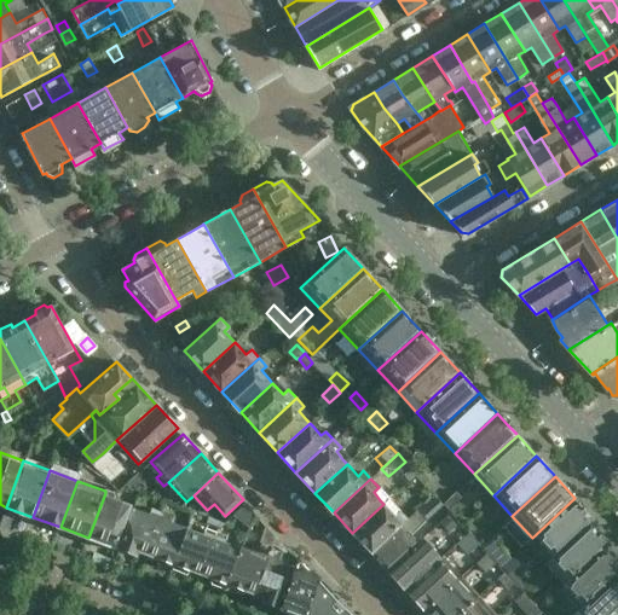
[(456,491),(444,503),(450,510),(463,498),(456,491)]
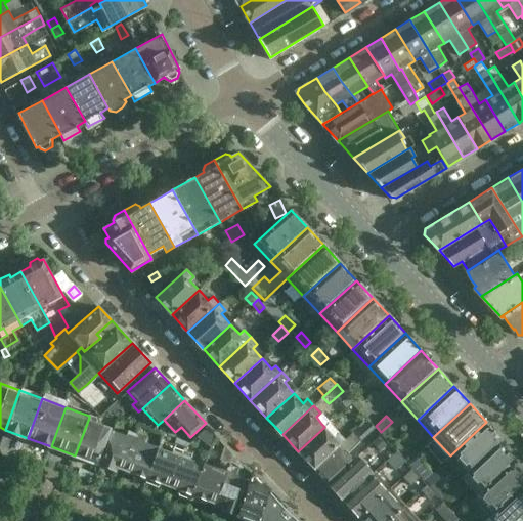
[(89,418),(75,456),(97,464),(111,426),(89,418)]
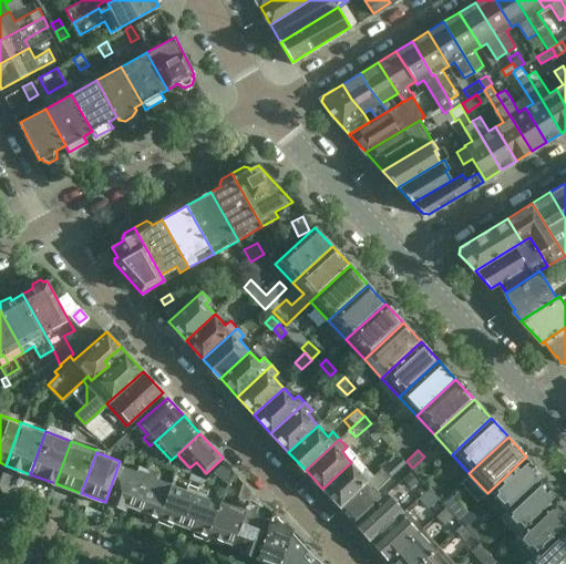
[(487,493),(486,494),(503,513),(539,480),(542,477),(525,458),(487,493)]
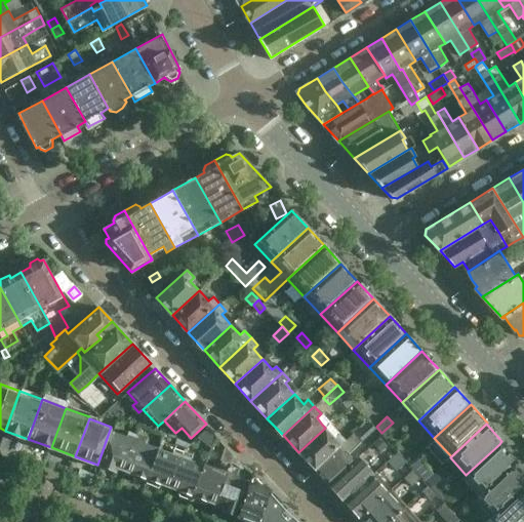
[(208,428),(198,437),(212,448),(216,436),(208,428)]
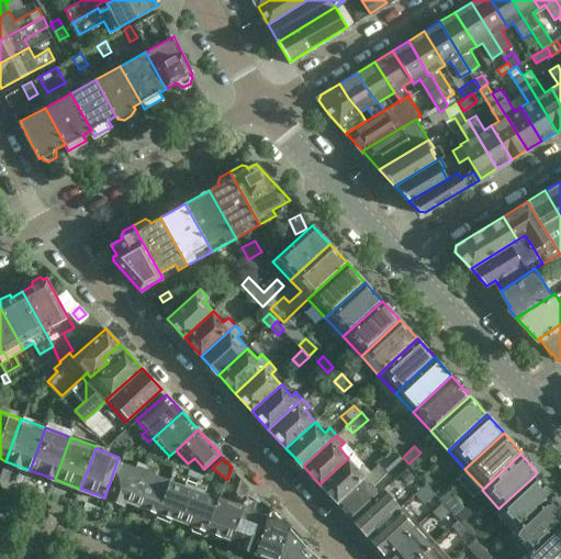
[(348,458),(320,484),(337,503),(371,472),(363,464),(358,469),(352,462),(348,458)]
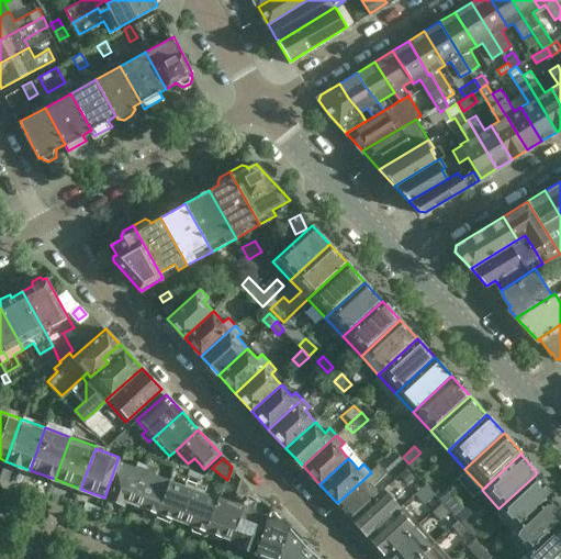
[(122,462),(109,499),(125,505),(126,501),(134,503),(148,465),(139,461),(137,468),(122,462)]
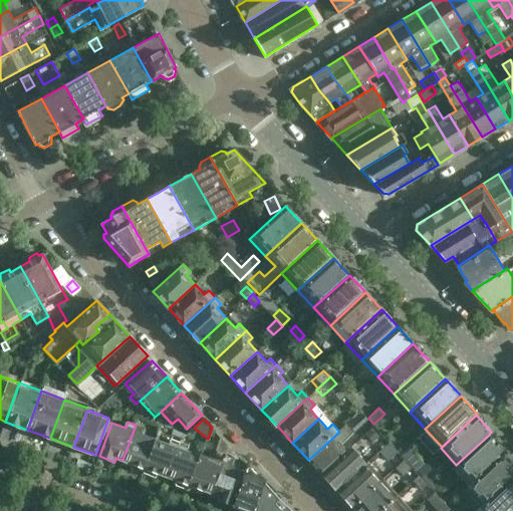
[(144,473),(156,439),(143,435),(146,429),(136,425),(122,460),(129,462),(131,468),(144,473)]
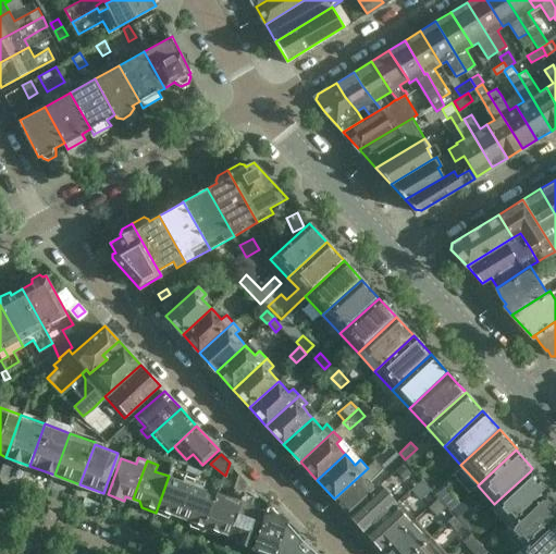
[(334,499),(348,515),(378,489),(371,481),(384,469),(375,460),(368,468),(334,499)]
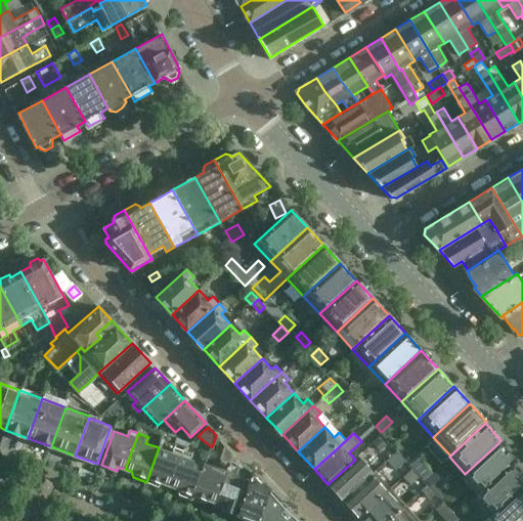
[(378,437),(374,441),(381,448),(385,444),(378,437)]
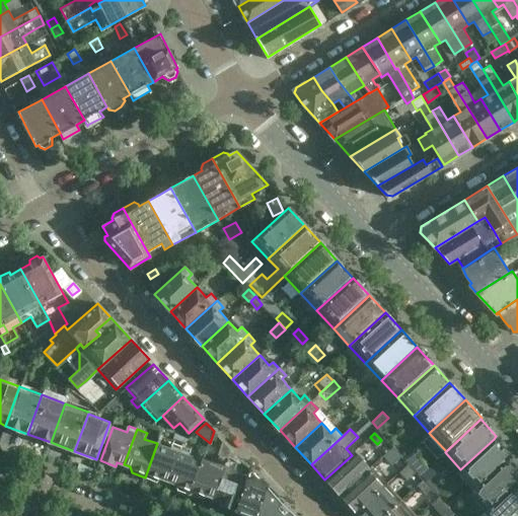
[(494,439),(460,469),(457,472),(473,490),(506,460),(510,457),(494,439)]
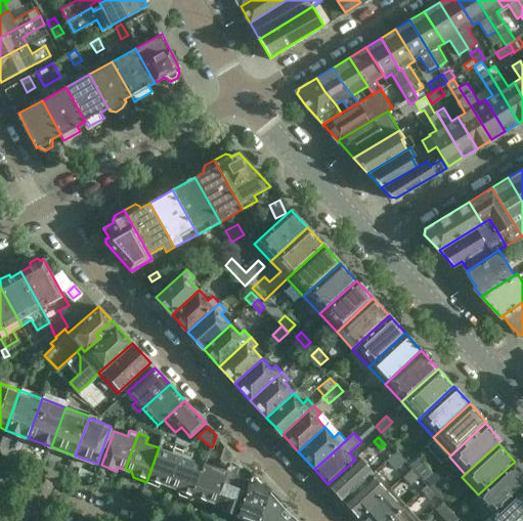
[(205,464),(191,498),(205,503),(210,501),(216,503),(230,467),(233,453),(224,444),(217,468),(205,464)]
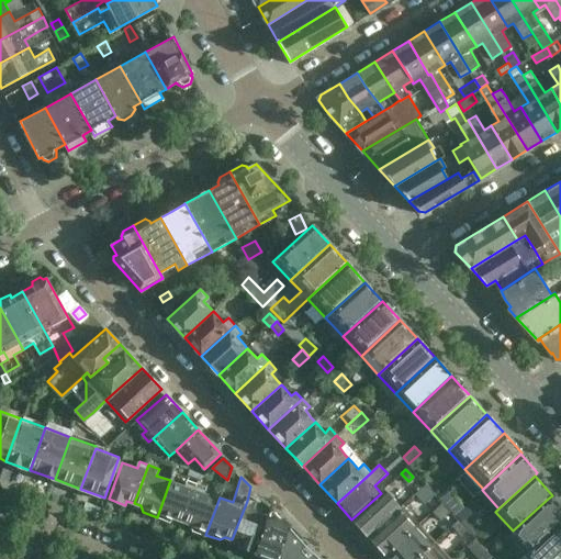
[(170,480),(157,517),(171,522),(177,520),(183,522),(198,483),(189,480),(186,485),(170,480)]
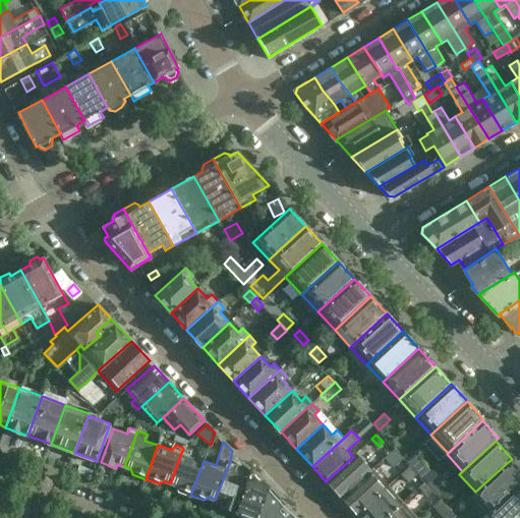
[(183,448),(170,483),(177,485),(179,492),(190,496),(204,461),(190,457),(192,451),(183,448)]
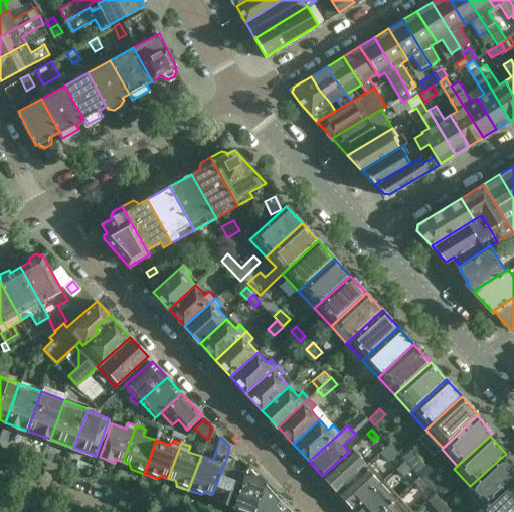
[(391,444),(381,453),(389,462),(399,453),(391,444)]
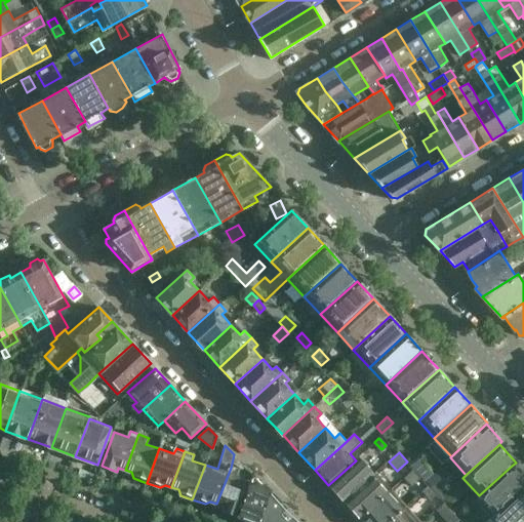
[(328,485),(345,502),(375,474),(359,456),(356,460),(328,485)]
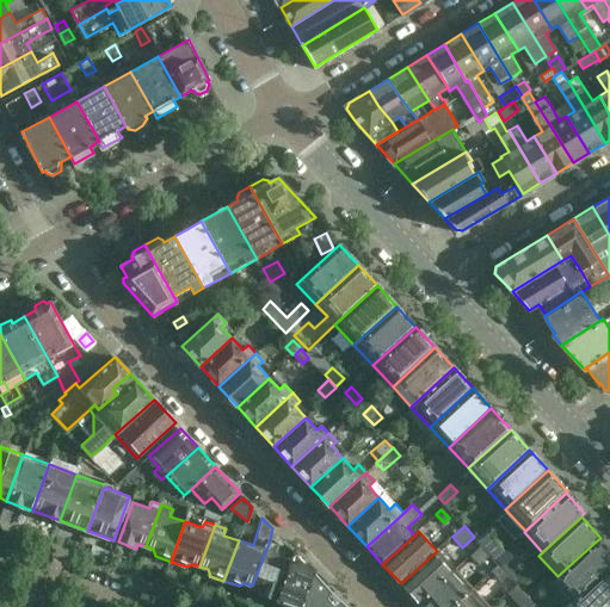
[(488,531),(479,540),(482,545),(494,558),(504,549),(488,531)]
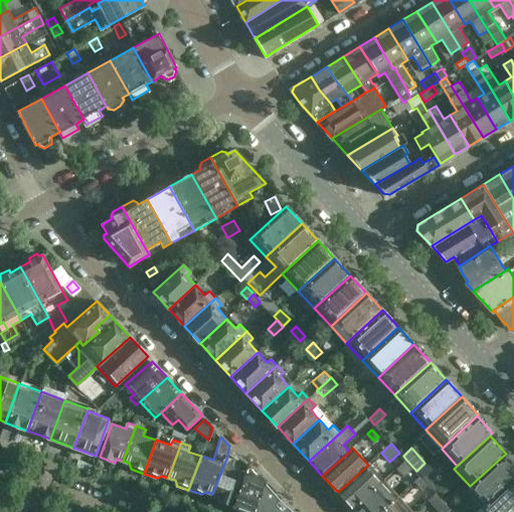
[(513,470),(502,457),(470,486),(466,489),(482,507),(511,479),(513,477),(513,470)]
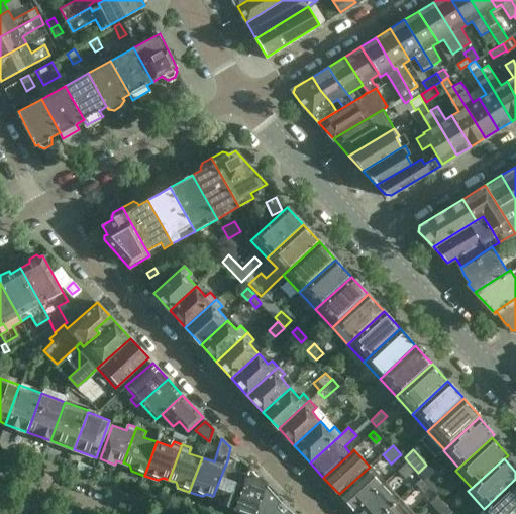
[(234,508),(246,476),(247,475),(233,470),(235,464),(227,460),(213,496),(221,499),(219,503),(234,508)]
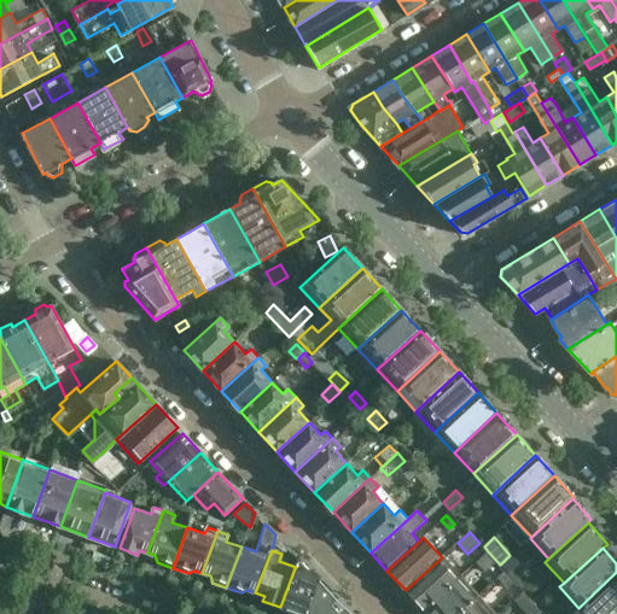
[(487,553),(477,562),(487,572),(496,562),(487,553)]
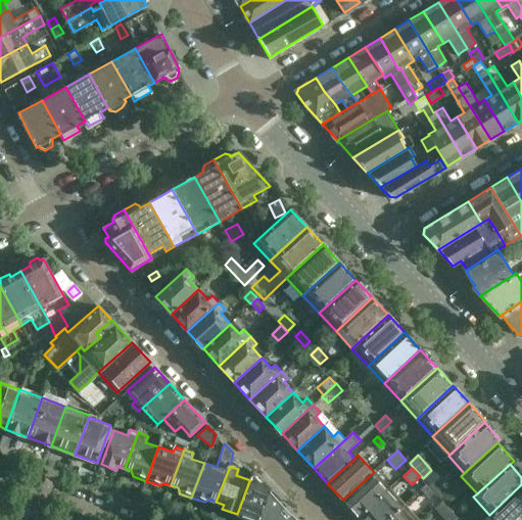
[(433,470),(424,478),(430,484),(439,476),(433,470)]
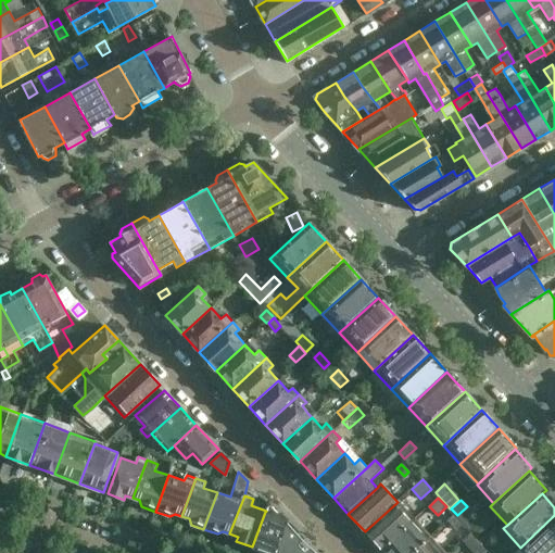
[(365,531),(381,550),(415,518),(399,501),(398,502),(365,531)]
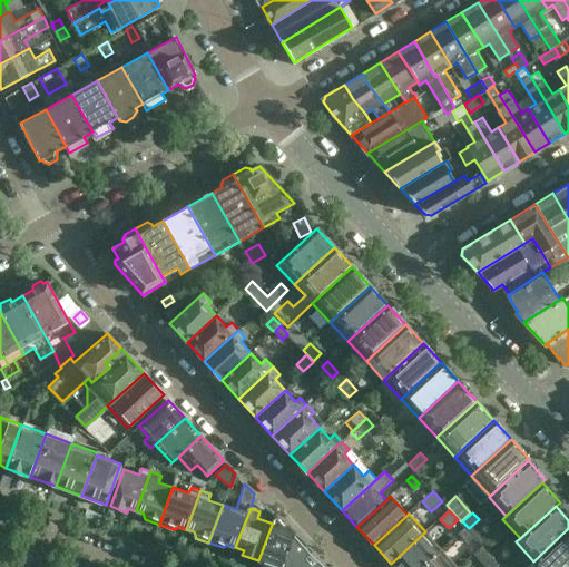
[(258,560),(275,566),(283,566),(294,536),(284,525),(272,525),(258,560)]
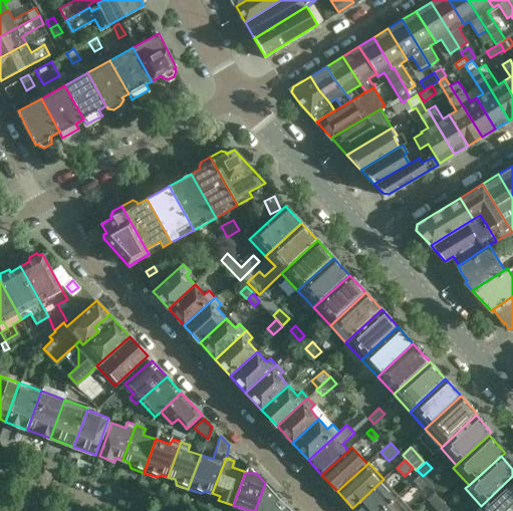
[(420,475),(414,480),(422,488),(427,483),(420,475)]
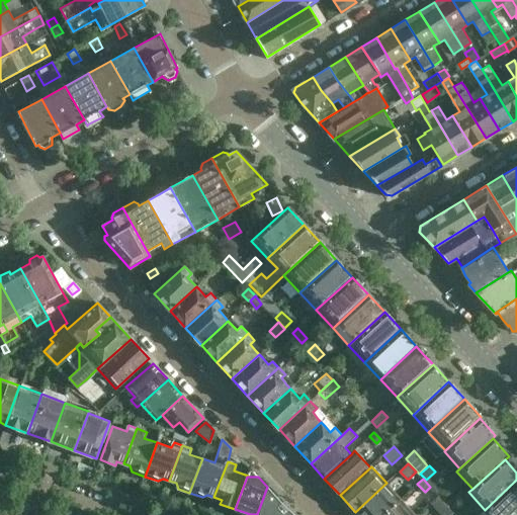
[(485,510),(479,514),(511,514),(516,510),(516,485),(514,482),(485,510)]
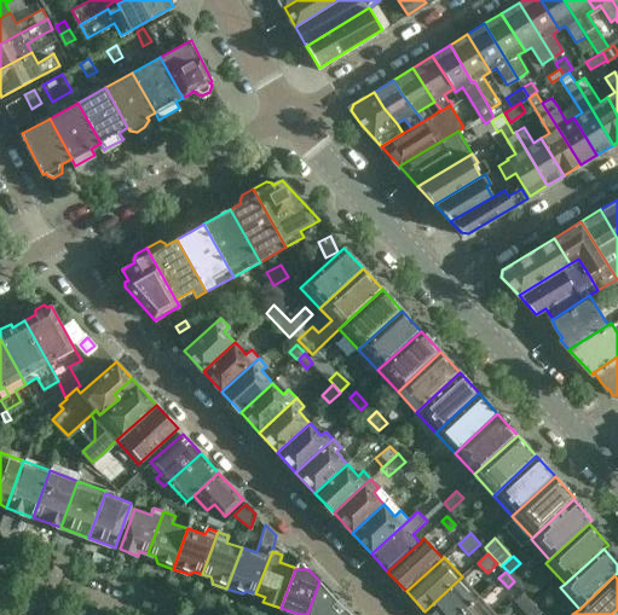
[(425,611),(427,614),(458,614),(480,596),(462,576),(425,611)]
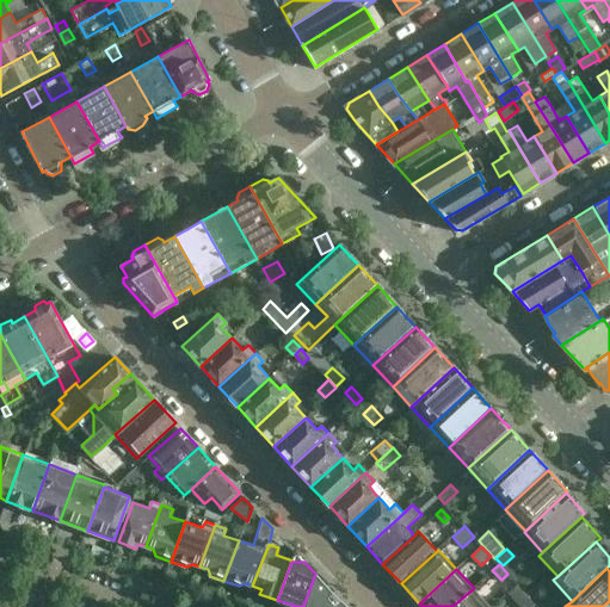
[(345,606),(315,574),(303,606),(345,606)]
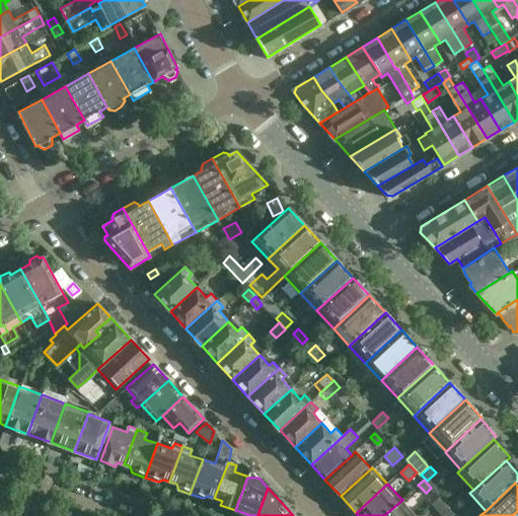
[(448,515),(453,512),(439,496),(434,501),(443,511),(439,515),(440,515),(448,515)]
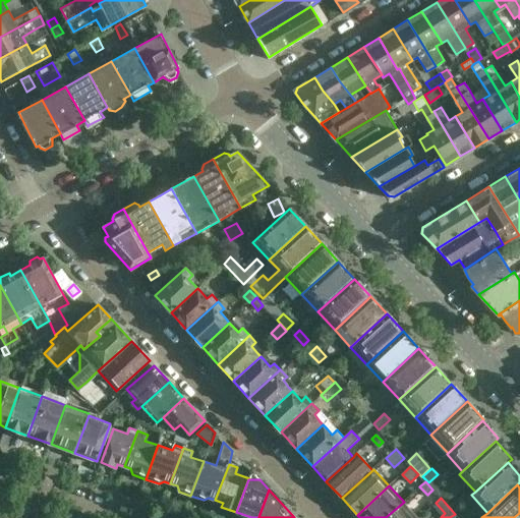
[(386,517),(418,517),(404,502),(386,517)]
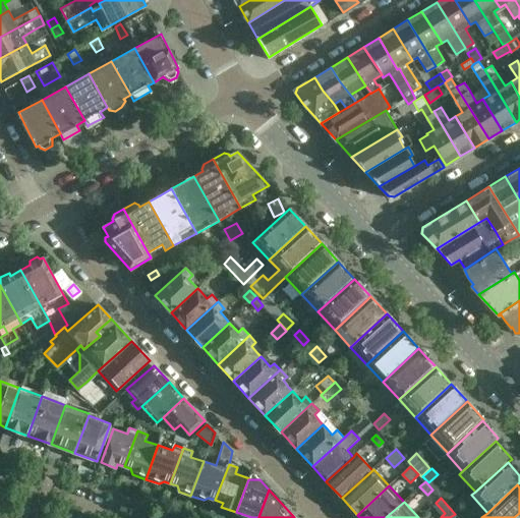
[(460,505),(455,511),(461,517),(471,517),(472,517),(460,505)]
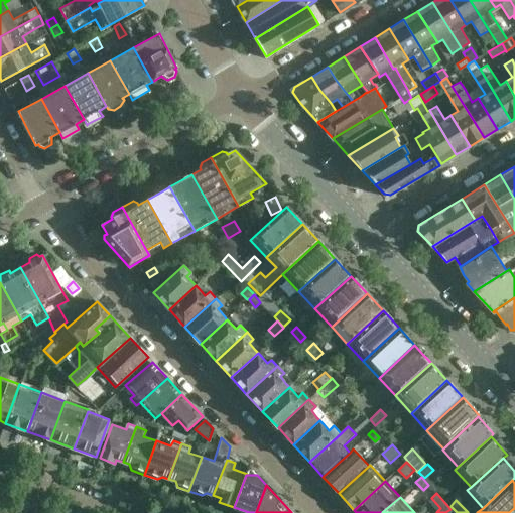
All buildings are outlined.
